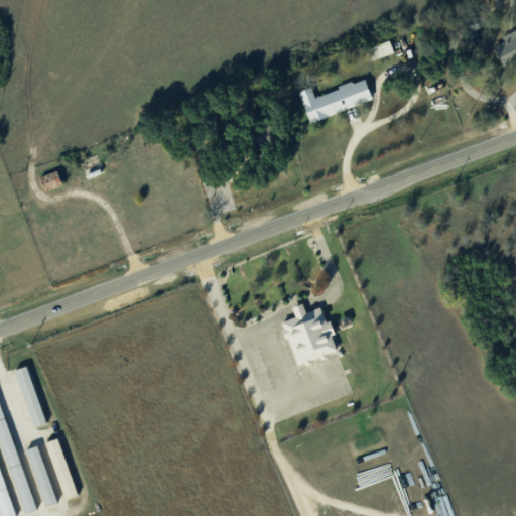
[(515,60),(515,28),(501,35),(504,41),(495,44),(504,67),(515,60)]
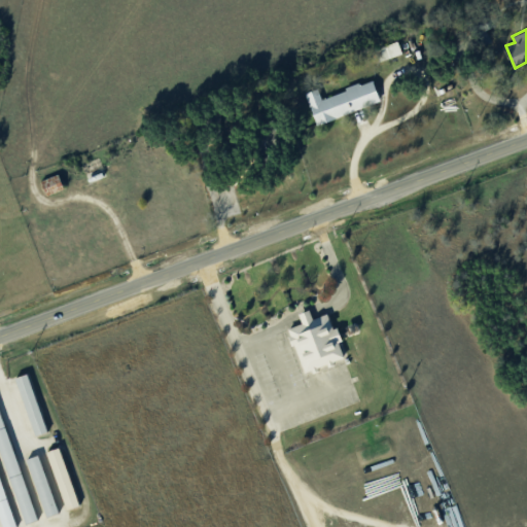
[(379,61),(402,53),(398,40),(375,48),(379,61)]
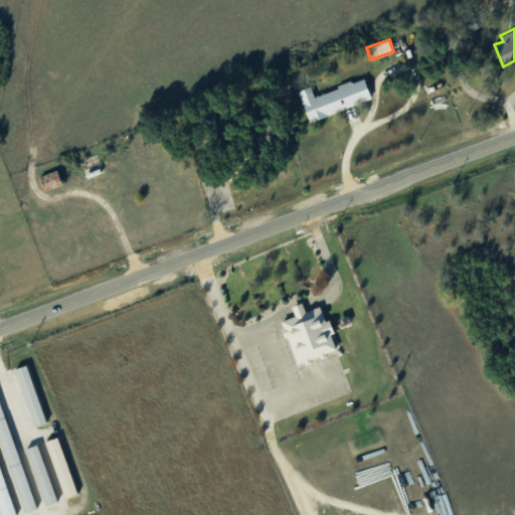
[(372,100),(365,77),(314,95),(311,86),(299,90),(308,120),(372,100)]
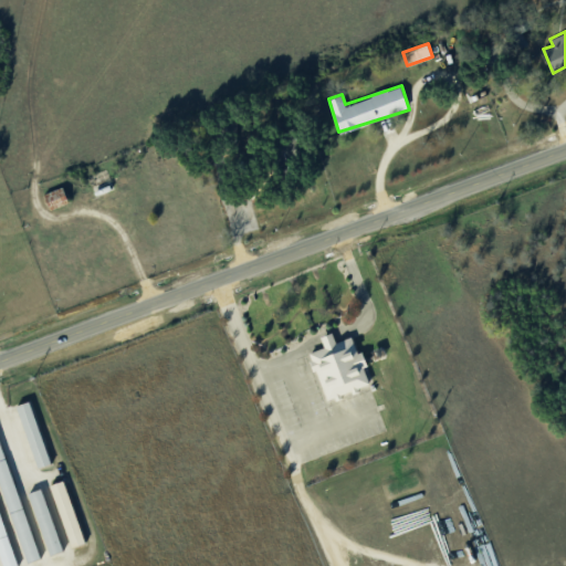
[(70,202),(64,186),(44,191),(50,209),(70,202)]
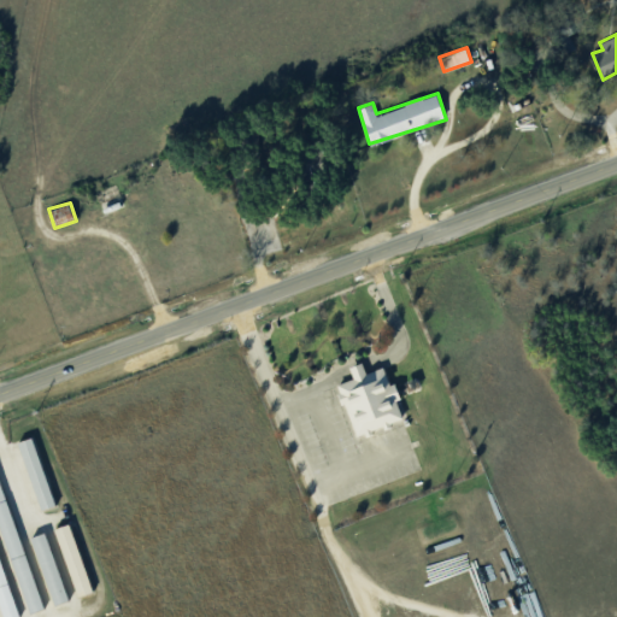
[(354,435),(404,418),(395,394),(397,394),(387,365),(368,372),(364,362),(351,366),(354,378),(338,383),(354,435)]
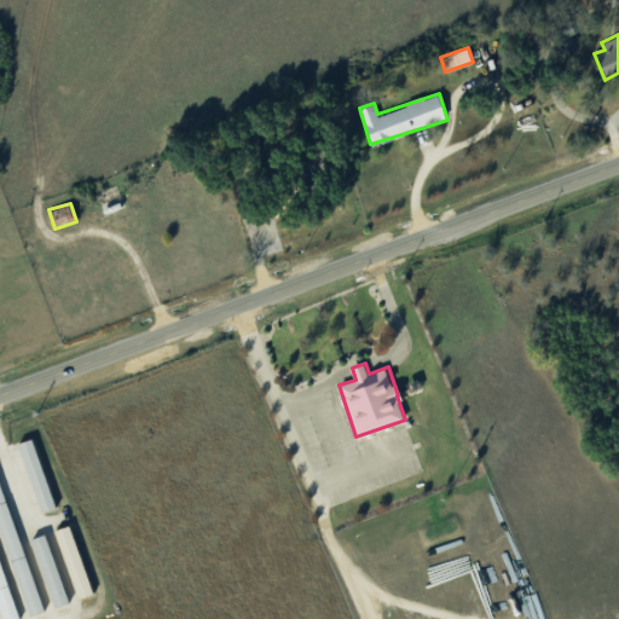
[(19,443),(41,512),(57,507),(35,438),(19,443)]
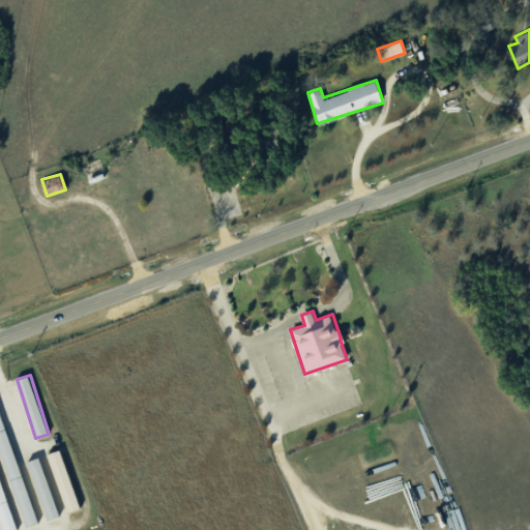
[(34,524),(0,403),(0,452),(22,527),(34,524)]
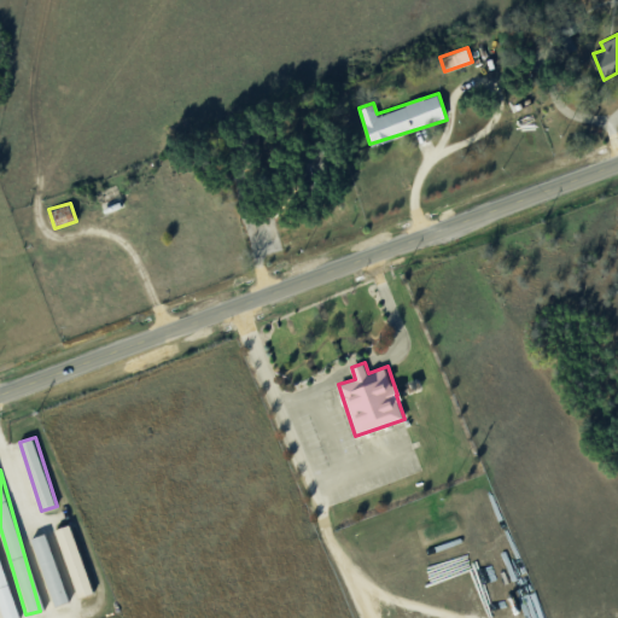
[(71,524),(54,529),(76,598),(93,592),(71,524)]
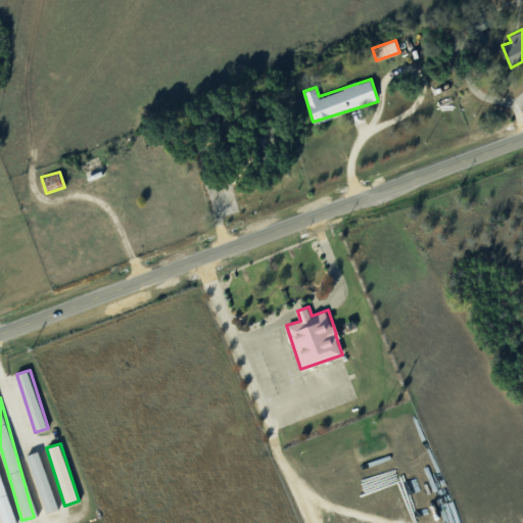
[(58,509),(38,450),(26,455),(46,513),(58,509)]
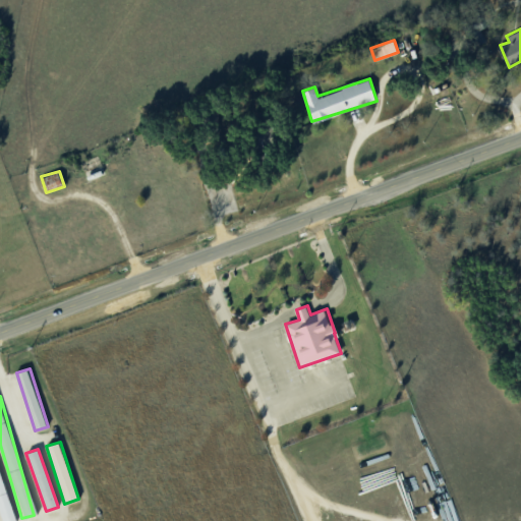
[(0,516),(1,520),(13,520),(0,475),(0,516)]
